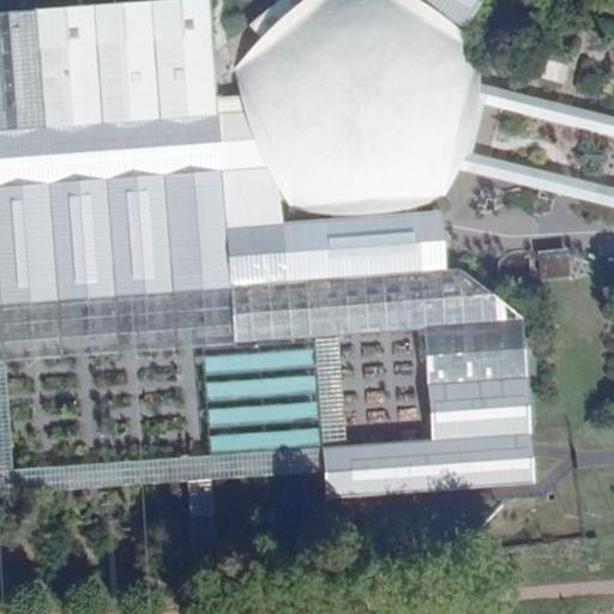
[(477,0),(320,0),(321,0),(320,0),(277,0),(247,26),(265,48),(238,67),(238,66),(223,62),(221,71),(236,74),(236,72),(247,97),(214,100),(205,0),(167,0),(0,12),(0,311),(172,300),(170,290),(419,271),(417,242),(414,197),(435,197),(445,209),(451,203),(441,192),(440,193),(446,160),(456,116),(462,91),(474,55),(474,56),(488,52),(486,43),(471,49),(462,44),(467,34),(451,26),(445,36),(441,35),(450,23),(461,29),(477,0)]
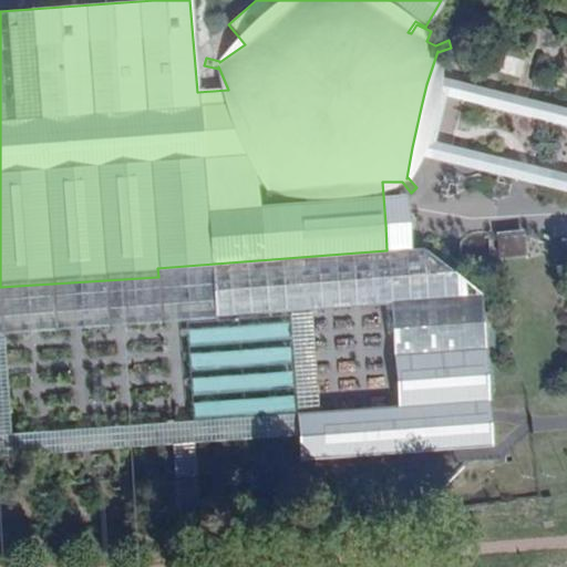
[(566,107),(434,75),(430,92),(566,125),(566,107)]
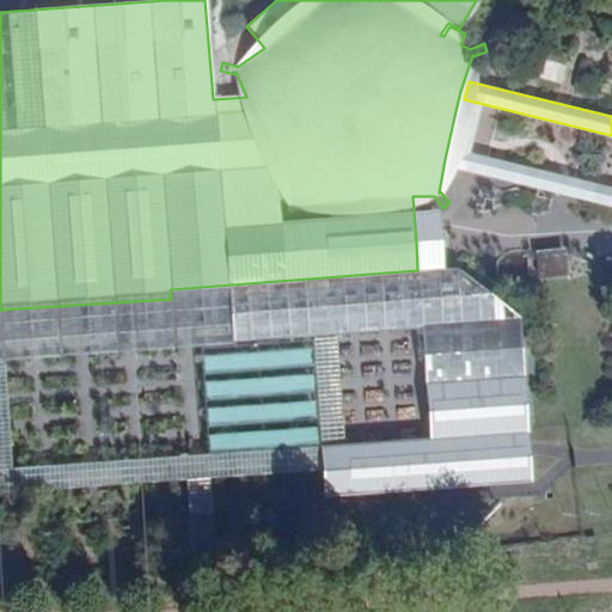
[(450,160),(448,165),(469,171),(611,206),(611,188),(452,148),(450,160)]
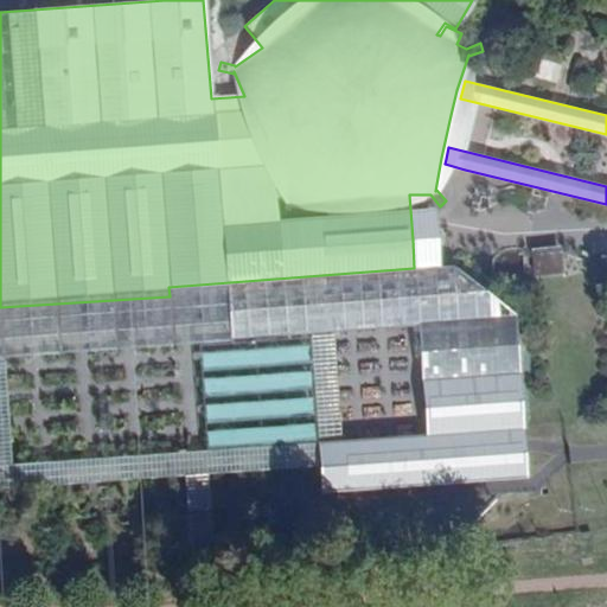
[(535,248),(536,274),(563,273),(562,247),(535,248)]
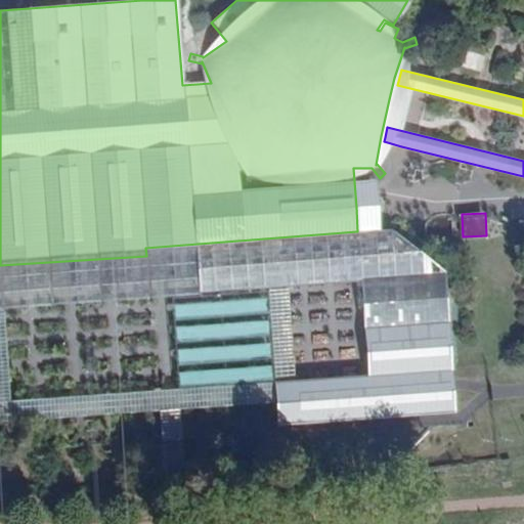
[(0,307),(359,279),(363,328),(446,321),(442,271),(389,229),(388,229),(357,231),(145,248),(146,256),(0,265),(0,307)]
